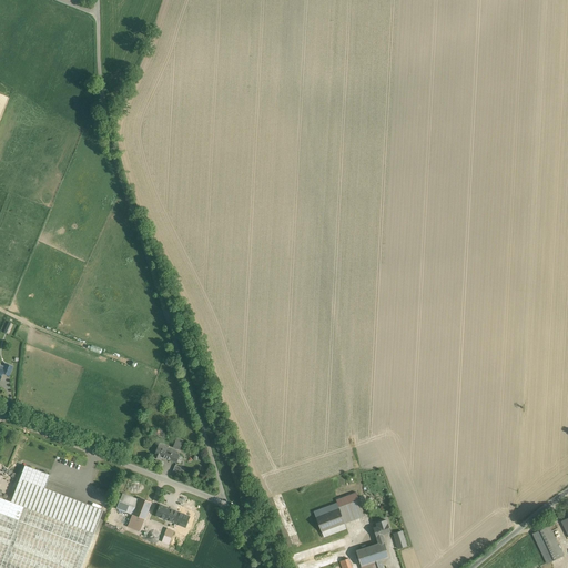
[(71,343),(73,338),(61,332),(59,336),(71,343)]
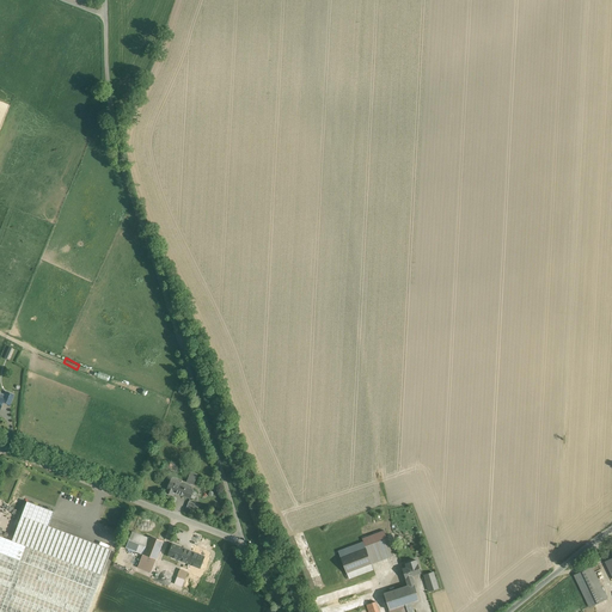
[(6,392),(4,399),(2,402),(8,405),(13,395),(6,392)]
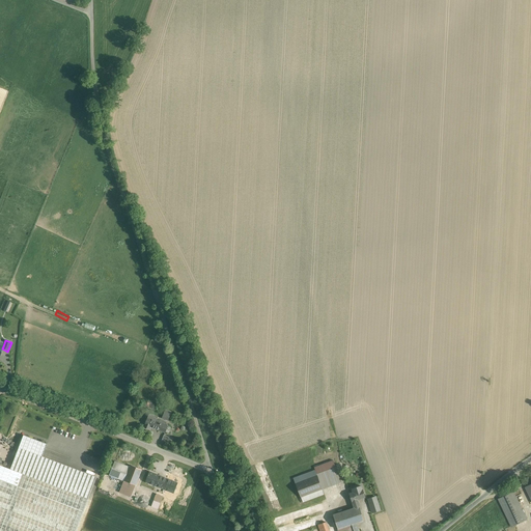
[(172,412),(166,410),(164,414),(162,418),(168,421),(172,412)]
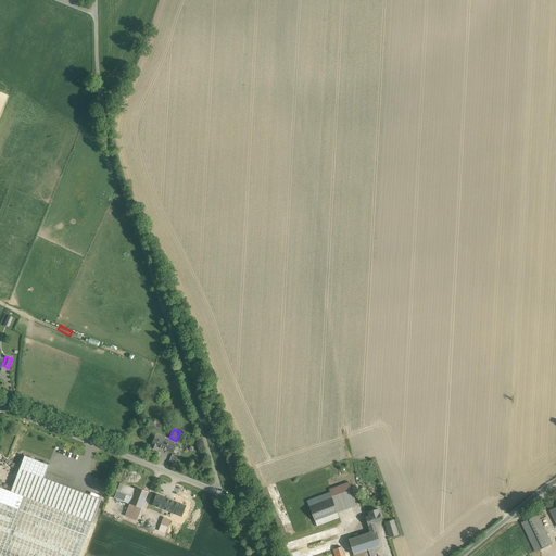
[(173,442),(161,437),(161,436),(156,434),(152,445),(151,449),(155,450),(158,451),(159,447),(173,453),(176,445),(172,444),(173,442)]
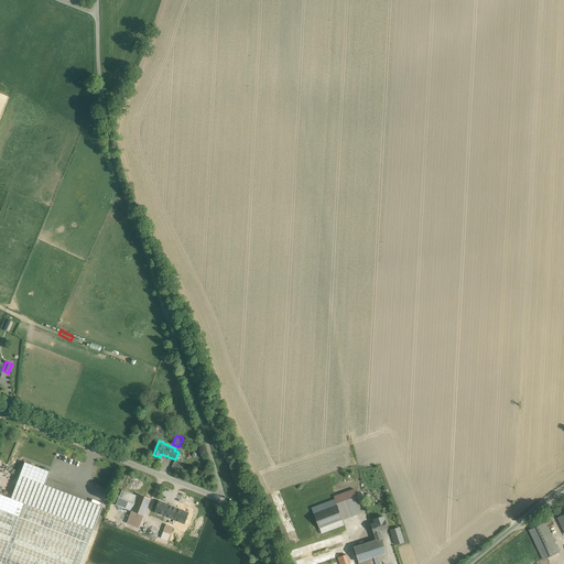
[(184,466),(174,462),(172,468),(177,470),(182,473),(184,466)]
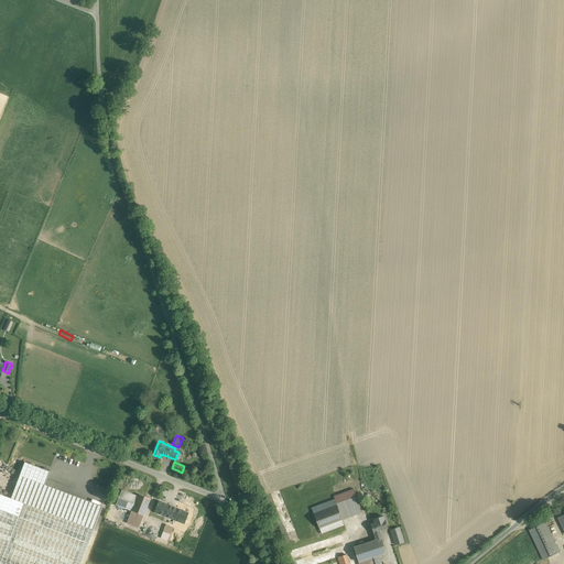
[(0,563),(79,563),(102,507),(19,475),(10,498),(0,494),(0,563)]
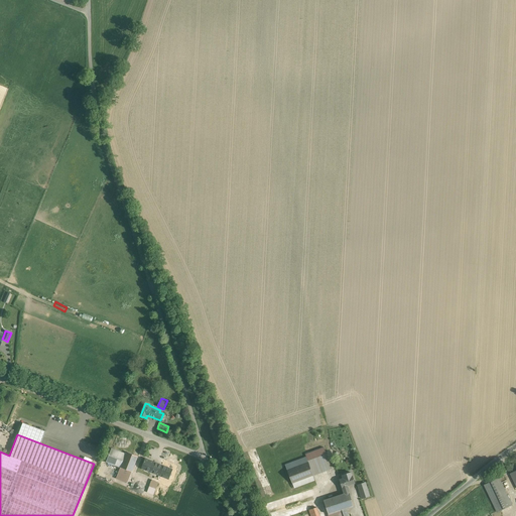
[(324,447),(305,454),(306,458),(308,462),(327,455),(324,447)]
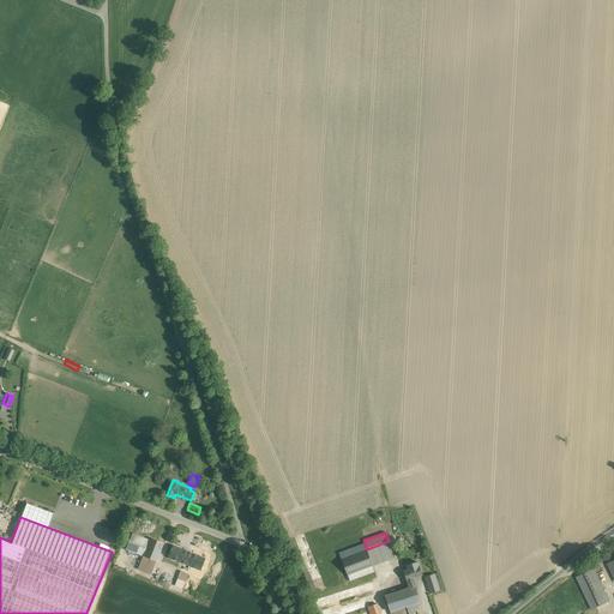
[(151,541),(132,534),(126,549),(143,555),(144,557),(151,541)]
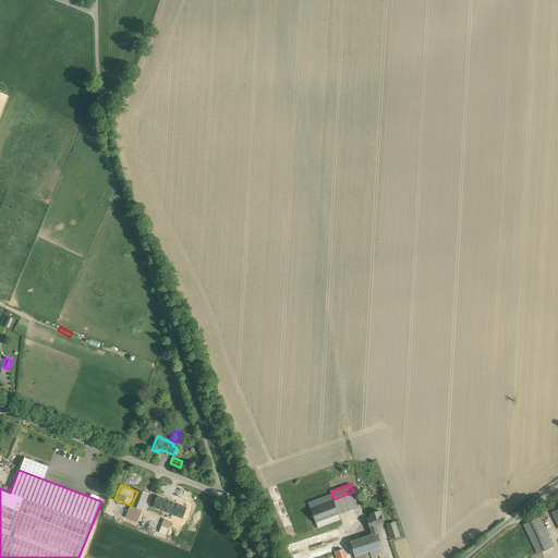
[(138,489),(137,492),(131,506),(143,510),(149,494),(138,489)]
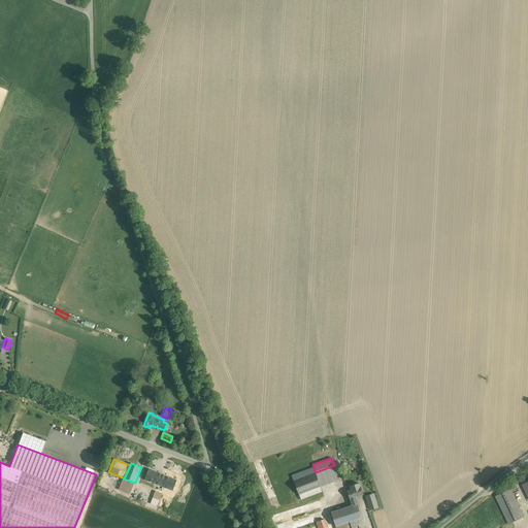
[(334,465),(316,472),(321,487),(339,480),(334,465)]
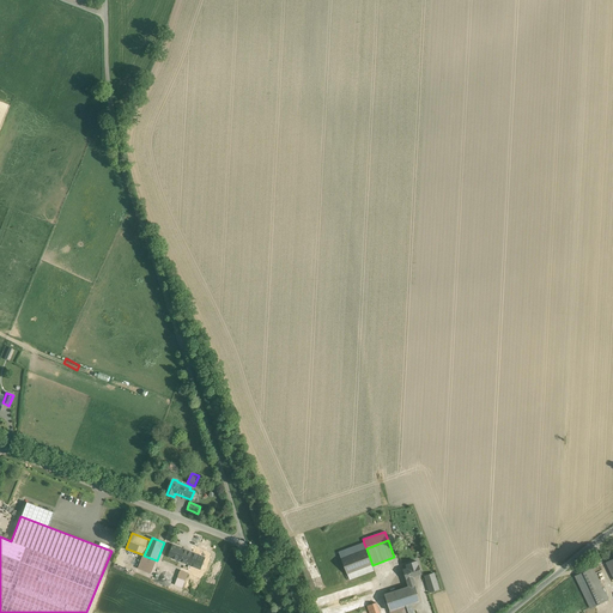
[(364,544),(340,553),(347,574),(372,565),(366,548),(364,544)]
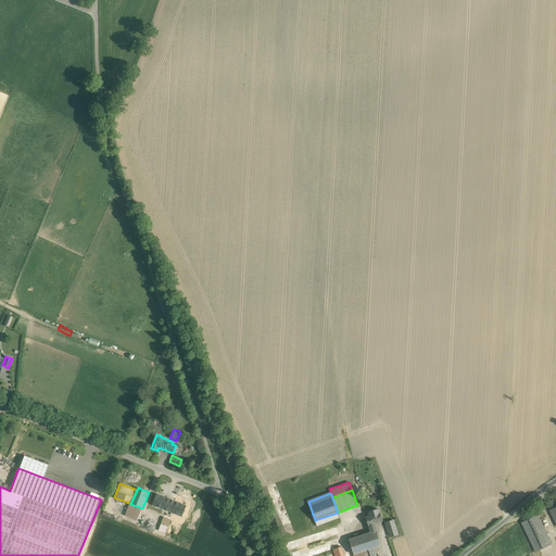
[(175,502),(156,494),(153,504),(169,512),(172,512),(175,503),(175,502)]
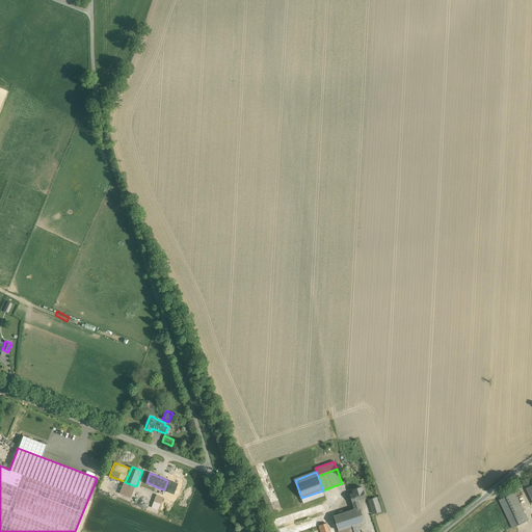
[(125,482),(124,481),(121,491),(132,496),(136,486),(125,482)]
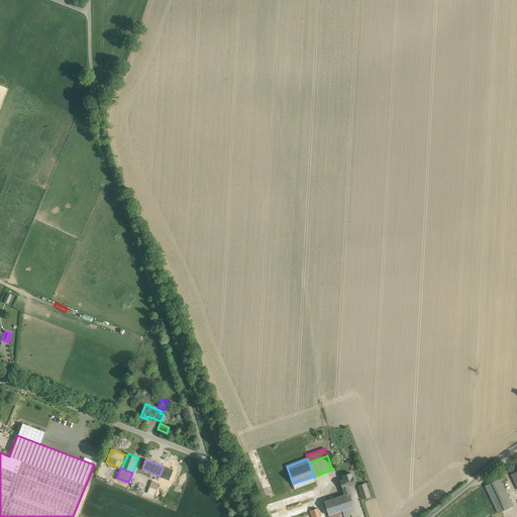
[(173,471),(163,468),(160,476),(170,480),(173,471)]
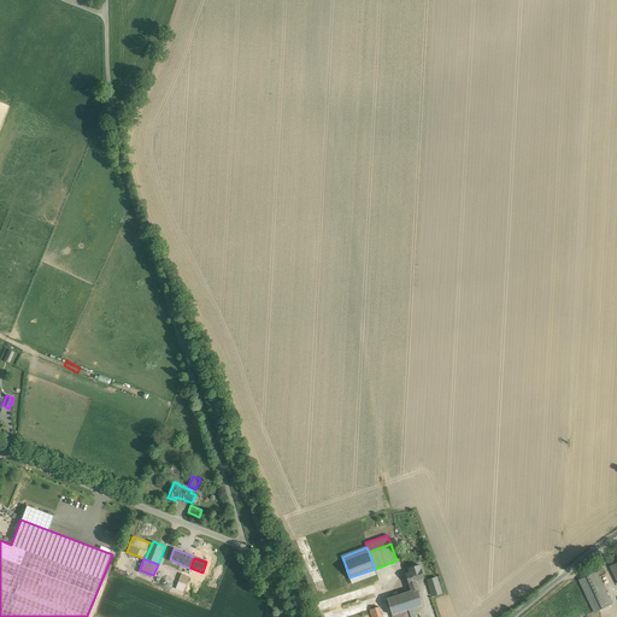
[(117,559),(112,571),(124,577),(130,564),(117,559)]
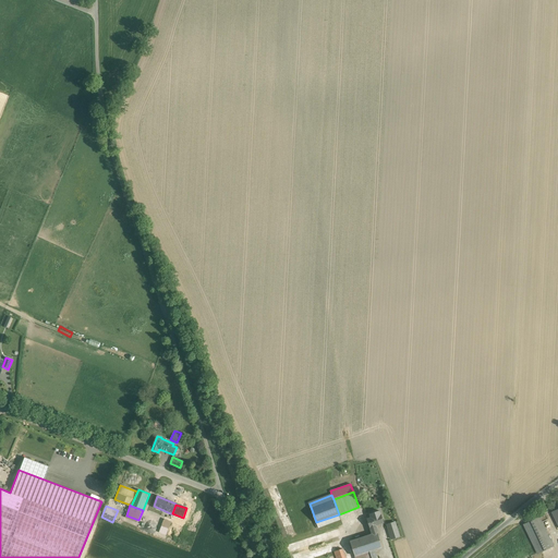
[(379,511),(370,514),(371,518),(367,519),(371,526),(373,534),(377,532),(375,525),(384,522),(379,511)]
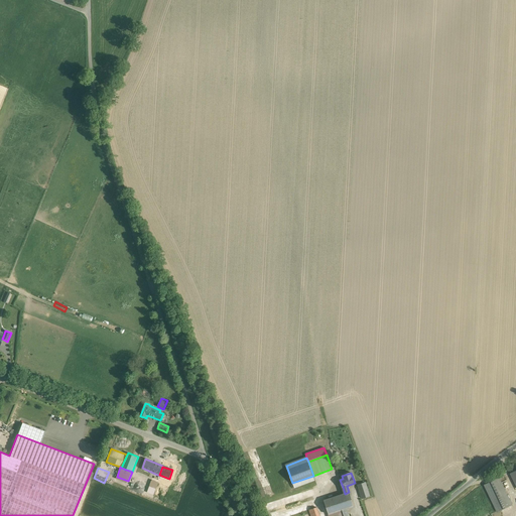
[(313,476),(292,483),(294,488),(315,481),(313,476)]
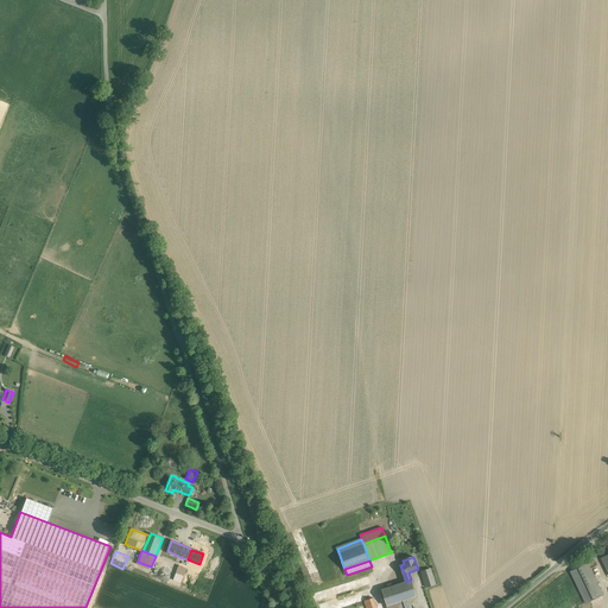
[(589,563),(571,571),(586,603),(603,595),(589,563)]
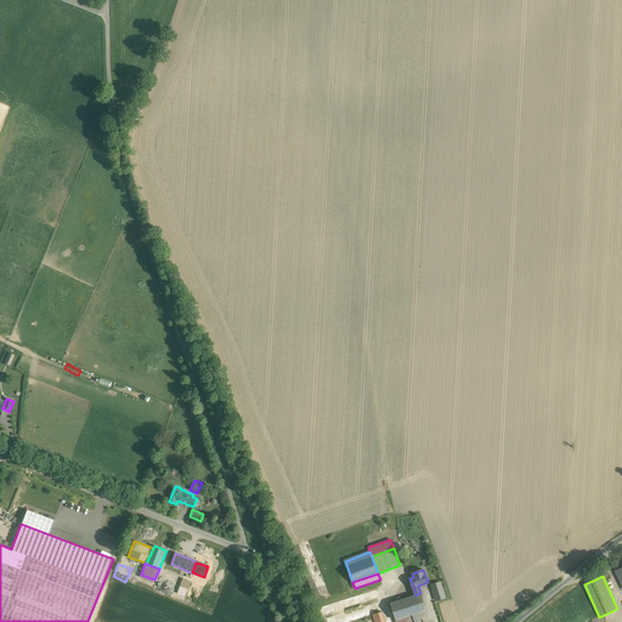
[(441,586),(433,588),(436,600),(446,598),(441,586)]
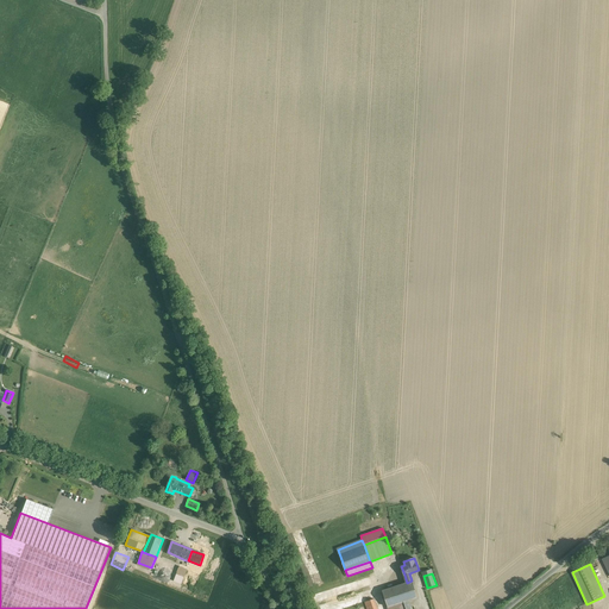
[(407,583),(382,591),(388,607),(408,601),(418,597),(412,581),(407,583)]
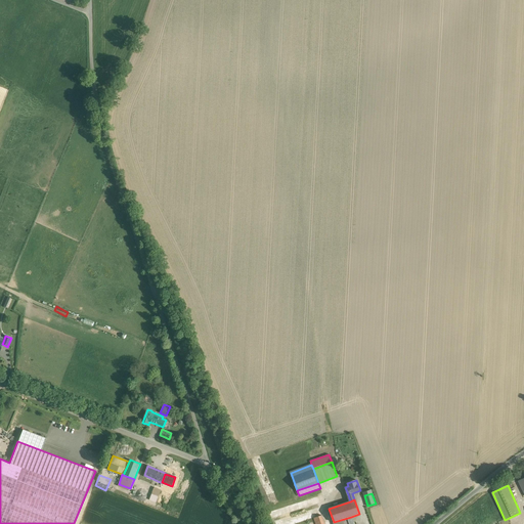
[(324,523),(321,515),(314,518),(315,523),(324,523)]
